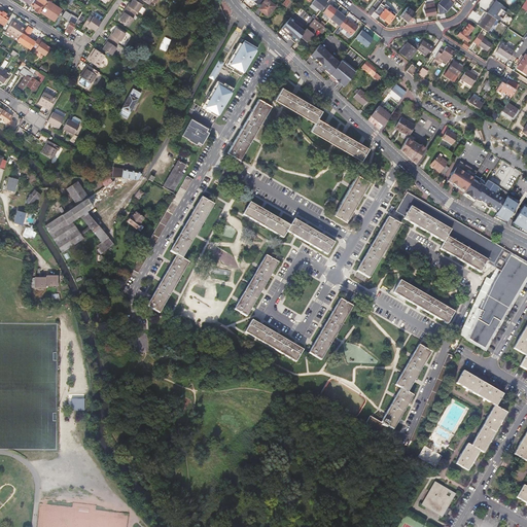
[(34,11),(38,14),(44,6),(47,2),(44,0),(37,0),(37,1),(34,0),(33,0),(30,5),(35,8),(36,9),(34,11)]
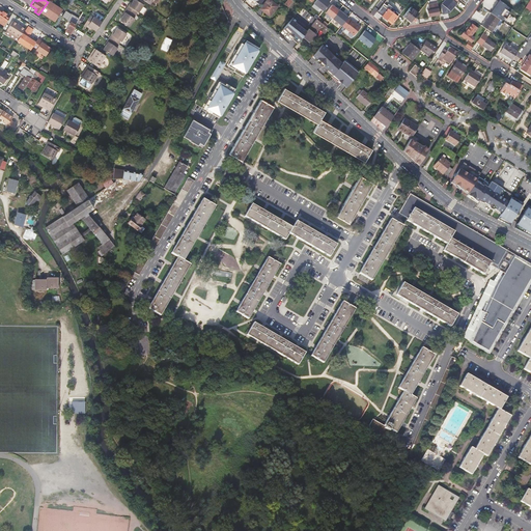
[(138,0),(133,0),(132,2),(130,5),(129,5),(124,11),(126,12),(123,16),(120,20),(131,26),(135,19),(134,18),(138,11),(139,11),(144,4),(138,0)]
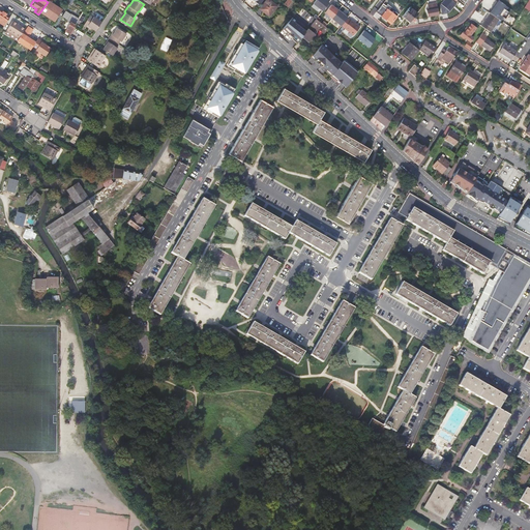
[(266,0),(260,8),(270,17),(277,6),(269,0),(266,0)]
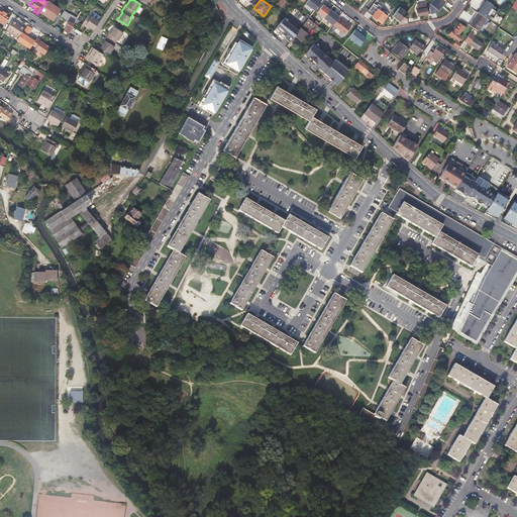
[(314,11),(320,3),(316,0),(308,0),(306,4),(314,11)]
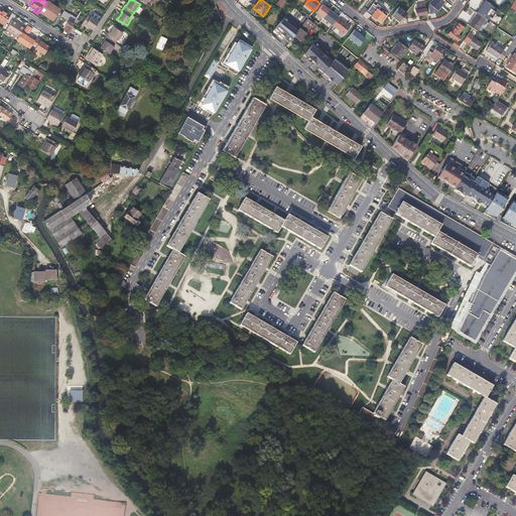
[(440,5),(442,3),(438,0),(431,0),(428,5),(427,4),(429,14),(434,13),(436,11),(439,8),(440,5)]
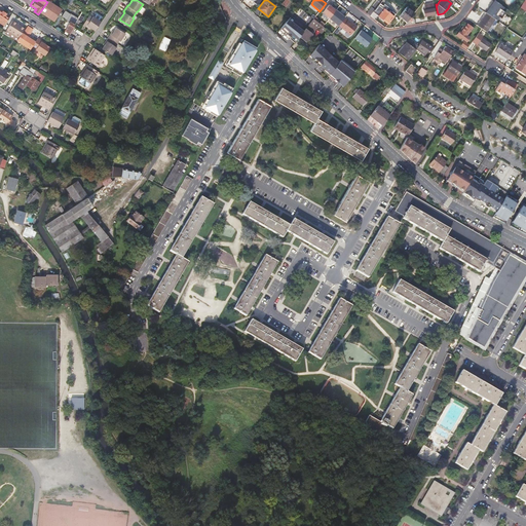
[(69,27),(65,31),(70,34),(78,21),(48,1),(47,2),(44,6),(41,12),(45,14),(46,14),(55,21),(59,16),(68,22),(66,25),(69,27)]
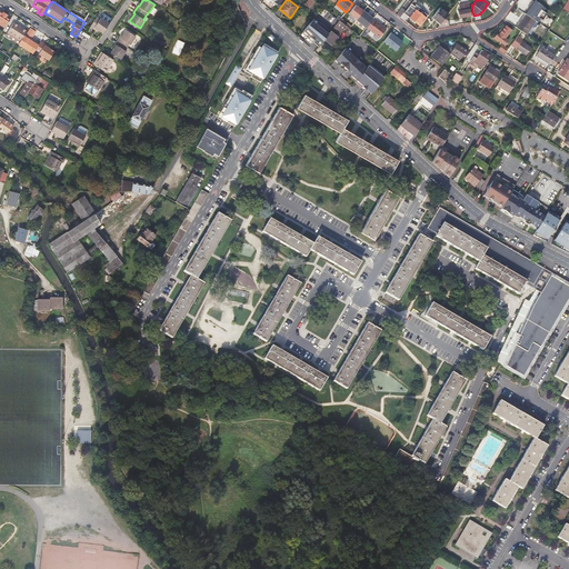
[(539,5),(535,1),(526,15),(530,18),(539,5)]
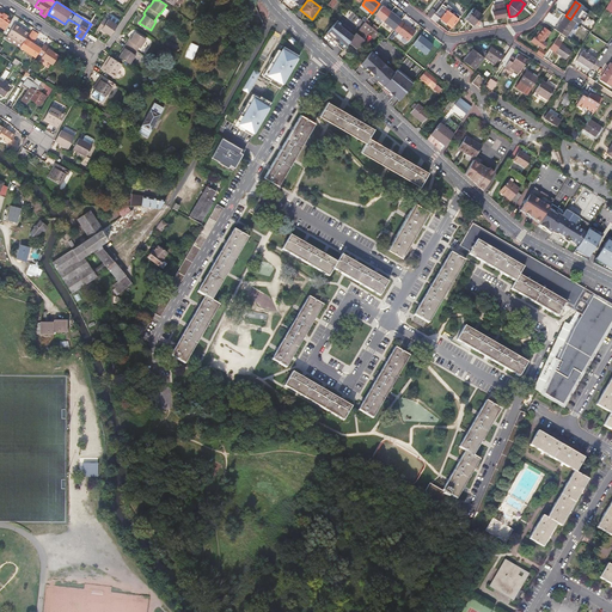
[(494,19),(507,17),(505,5),(494,6),(495,11),(493,11),(494,19)]
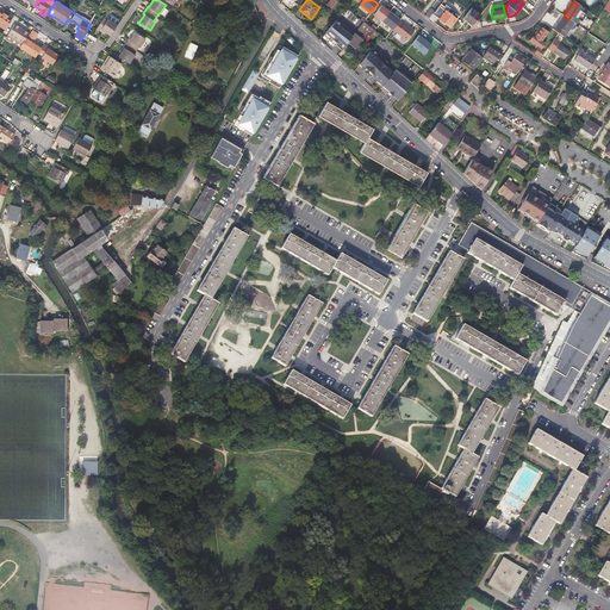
[(580,7),(582,6),(578,5),(568,19),(574,23),(576,24),(578,20),(582,23),(586,16),(583,13),(585,10),(580,7)]
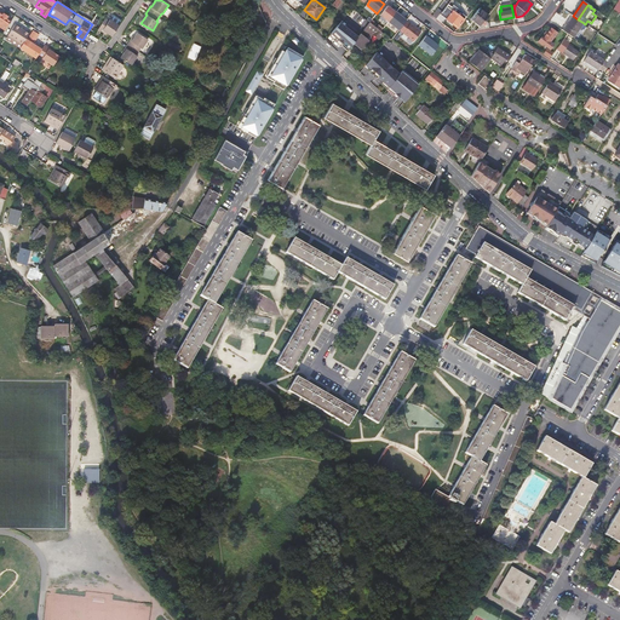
[(399,30),(407,21),(388,6),(380,16),(399,30)]
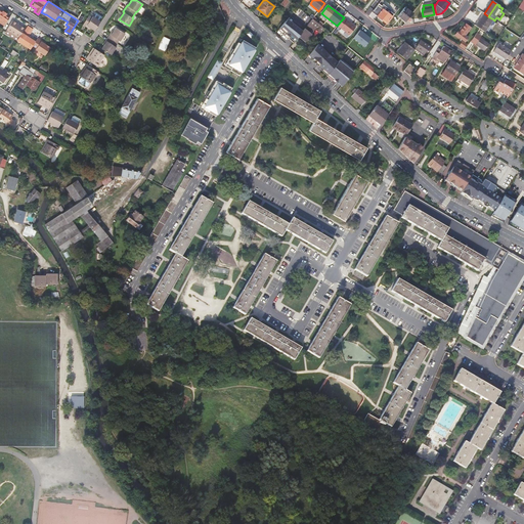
[(377,6),(372,12),(377,16),(382,9),(377,6)]
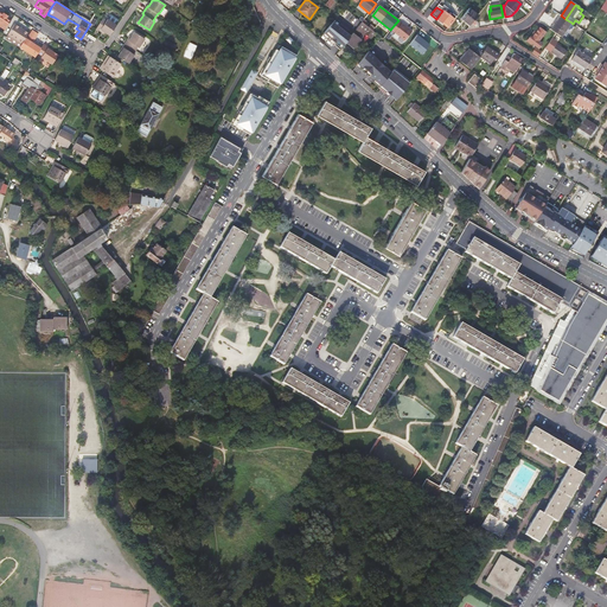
[(471,8),(461,19),(471,25),(475,19),(479,16),(471,8)]
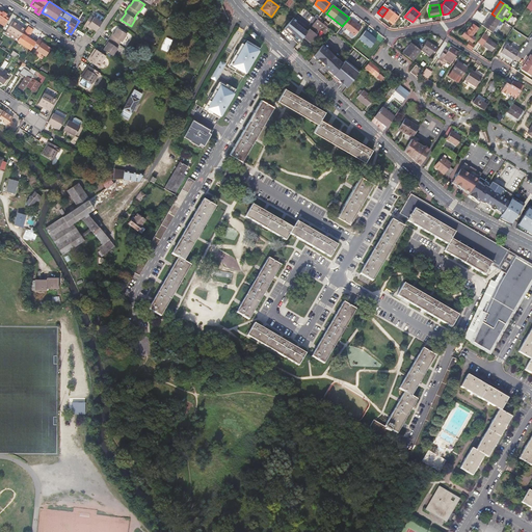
[(397,18),(388,9),(382,17),(392,25),(397,18)]
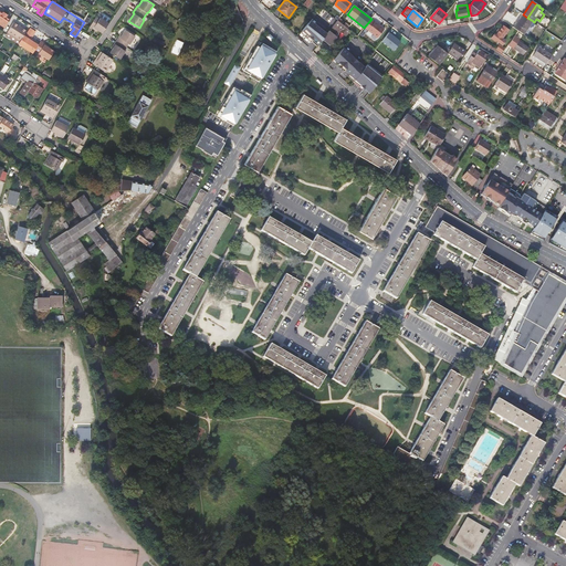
[(0,20),(2,22),(0,25),(4,28),(10,20),(6,18),(8,16),(3,12),(2,13),(0,11),(0,20)]
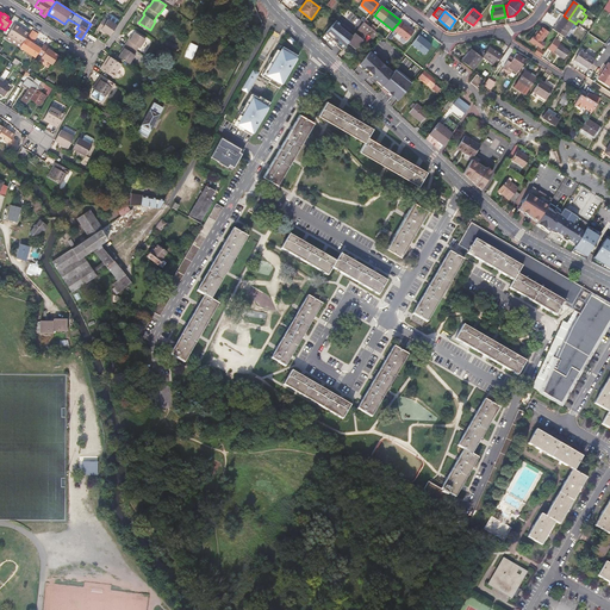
[(553,31),(558,33),(564,38),(574,23),(568,19),(564,16),(553,31)]
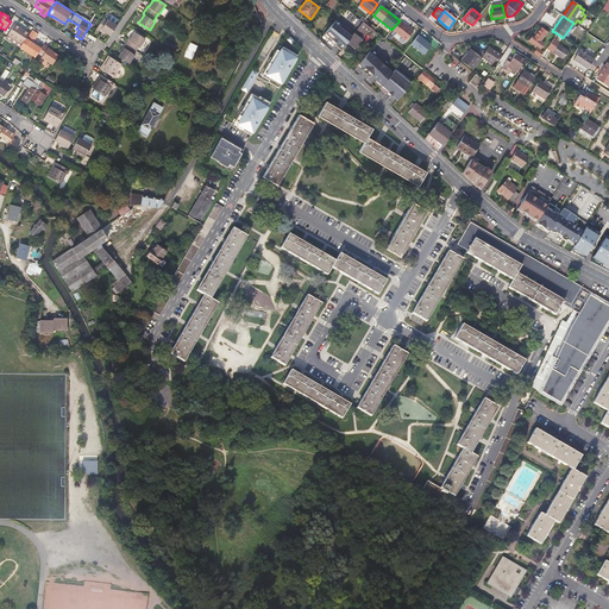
[(108,37),(117,26),(107,20),(107,22),(104,19),(96,30),(99,32),(100,31),(104,33),(108,37)]
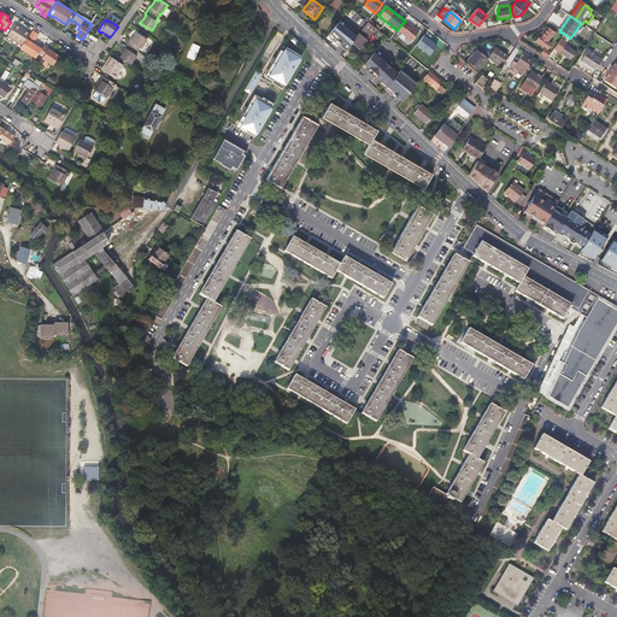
[(487,29),(487,23),(483,19),(479,25),(474,31),(487,29)]
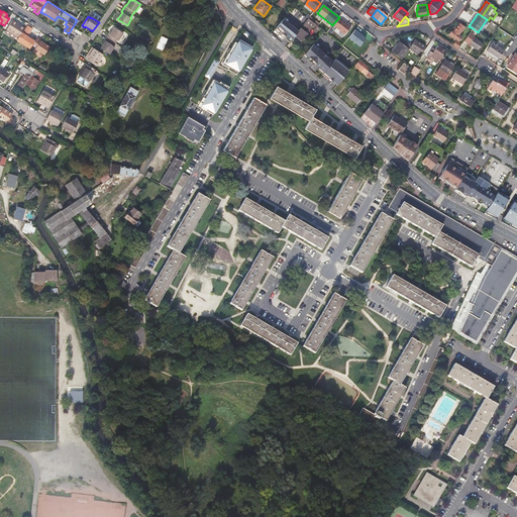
[(276,28),(291,41),(294,36),(298,31),(284,18),(276,28)]
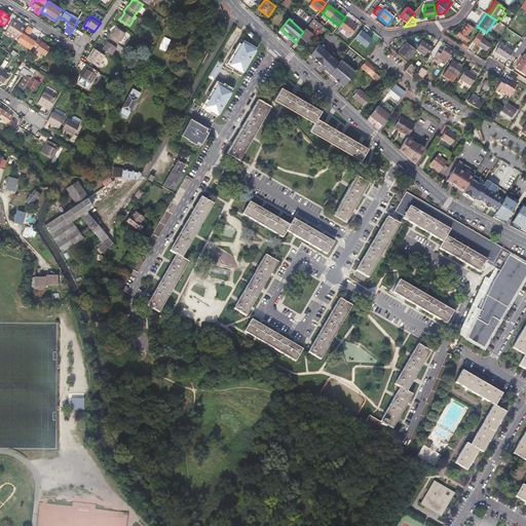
[(299,37),(306,42),(316,29),(321,33),(324,28),(321,25),(315,22),(313,20),(311,22),(308,26),(313,30),(311,33),(306,29),(303,32),(299,37)]
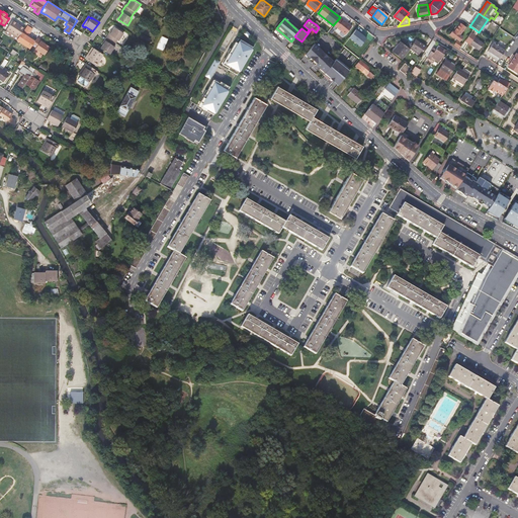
[(24,28),(12,21),(7,29),(19,37),(20,34),(24,28)]
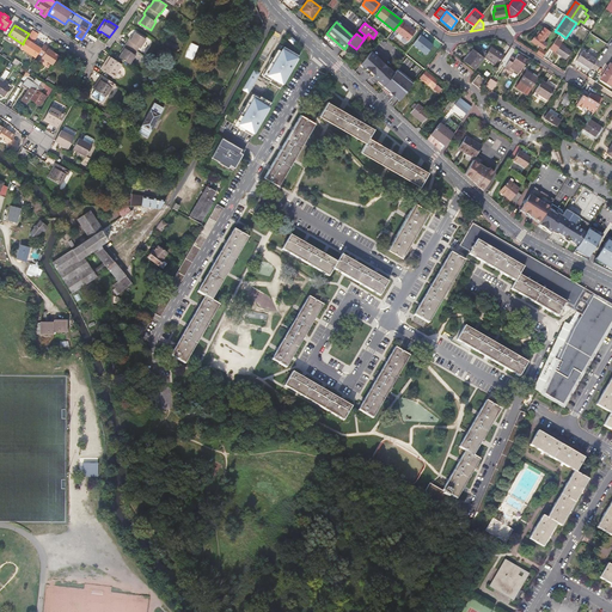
[(539,32),(538,31),(531,41),(536,43),(536,42),(544,48),(546,43),(542,41),(548,31),(542,28),(539,32)]
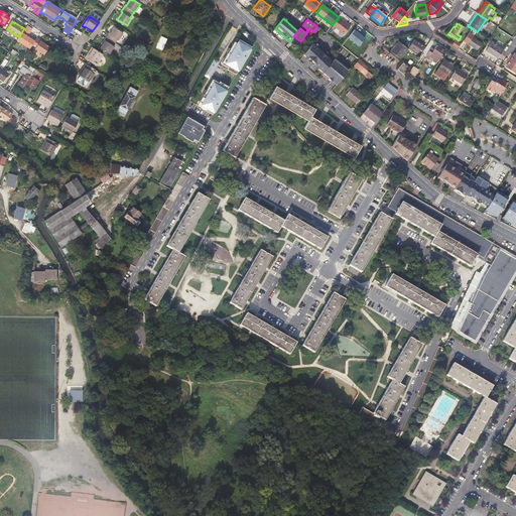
[(115,26),(112,30),(110,33),(109,32),(105,38),(106,39),(104,42),(101,46),(111,52),(115,45),(114,44),(118,38),(119,39),(124,32),(115,26)]
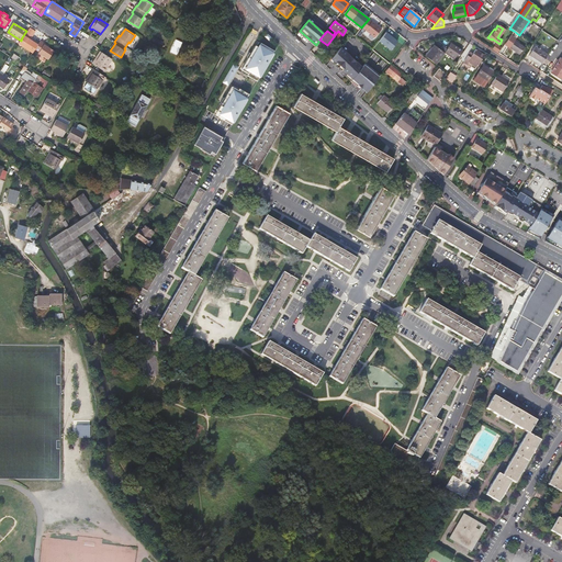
[(386,31),(379,41),(391,51),(398,41),(386,31)]
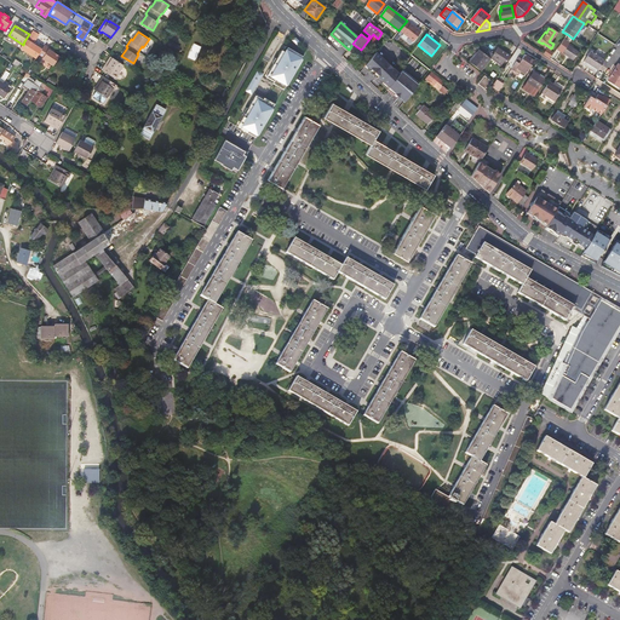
[(21,47),(23,45),(9,35),(6,39),(21,47)]
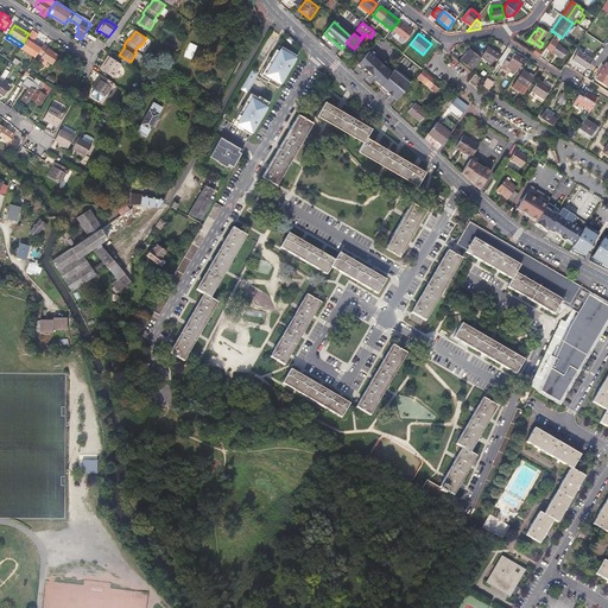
[(36,39),(30,36),(25,42),(24,40),(23,44),(20,46),(20,48),(31,55),(35,50),(30,46),(36,39)]
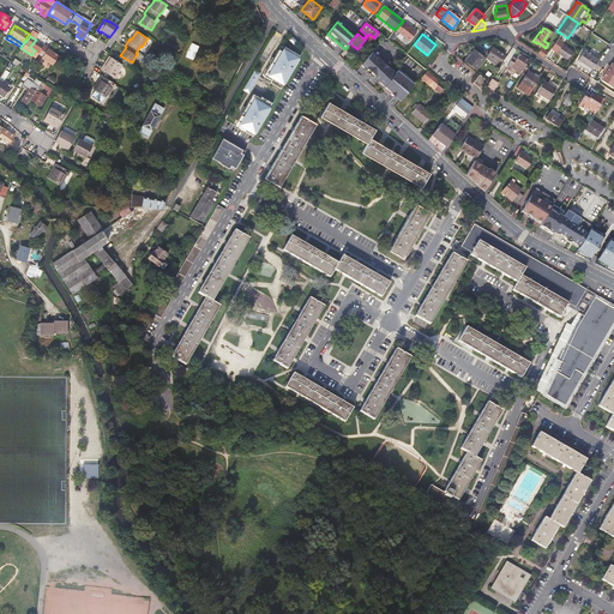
[(555,52),(566,60),(571,52),(561,44),(563,42),(558,40),(551,49),(555,52)]
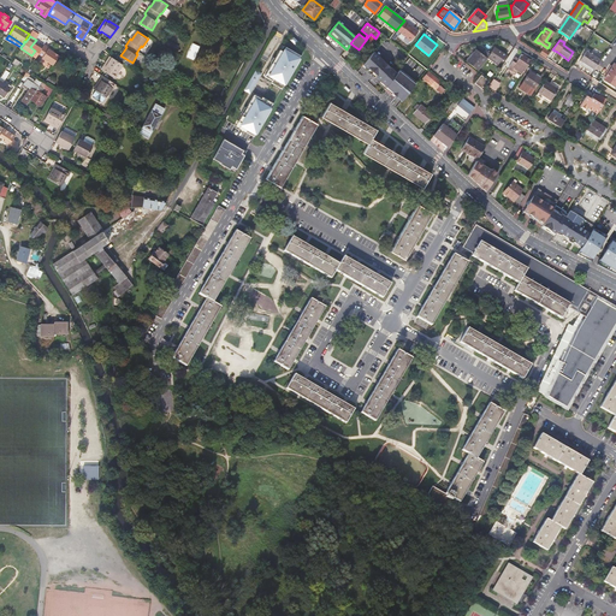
[(39,54),(43,58),(42,59),(53,65),(59,57),(53,52),(48,49),(49,48),(45,45),(39,54)]
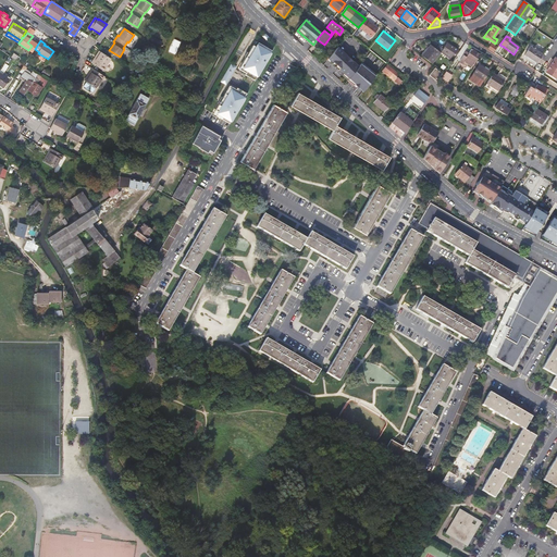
[(252,46),(238,70),(246,74),(245,76),(254,81),(256,76),(257,77),(270,54),(269,53),(270,51),(258,44),(255,48),(252,46)]
